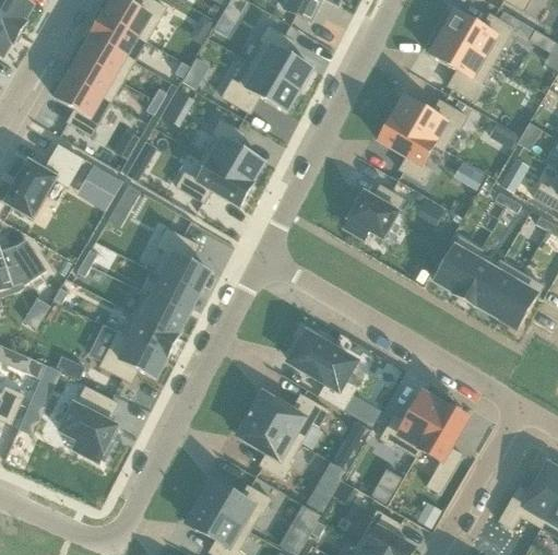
[(0,20),(21,32),(27,20),(24,19),(34,3),(28,0),(0,0),(0,20)]
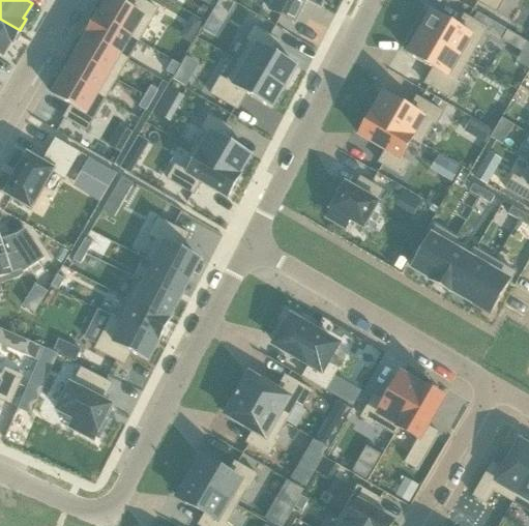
[(107,0),(98,13),(98,15),(139,38),(157,6),(146,0),(130,0),(127,4),(120,0),(107,0)]
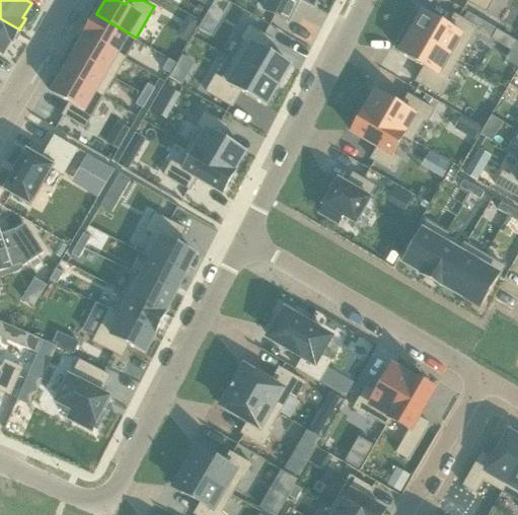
[(213,0),(211,4),(222,11),(227,1),(225,0),(213,0)]
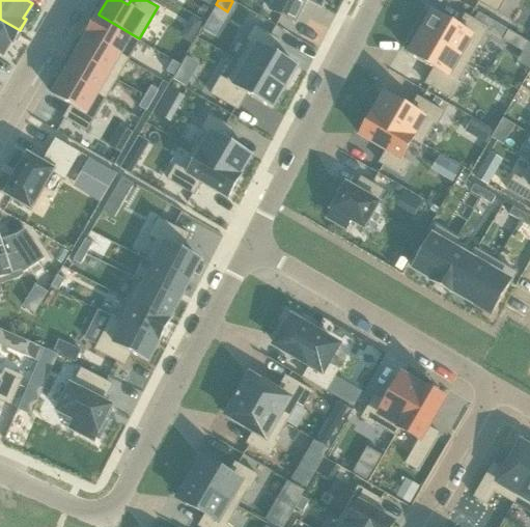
[(274,0),(271,7),(298,20),(307,0),(315,0),(321,3),(322,0),(274,0)]
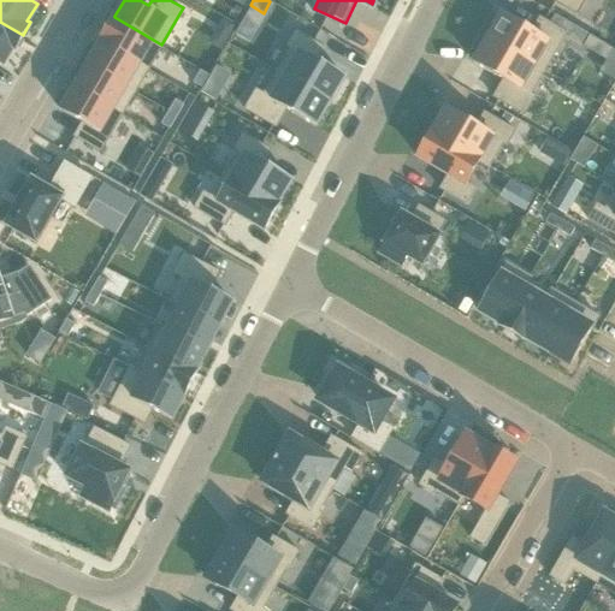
[(559,0),(577,11),(583,0),(559,0)]
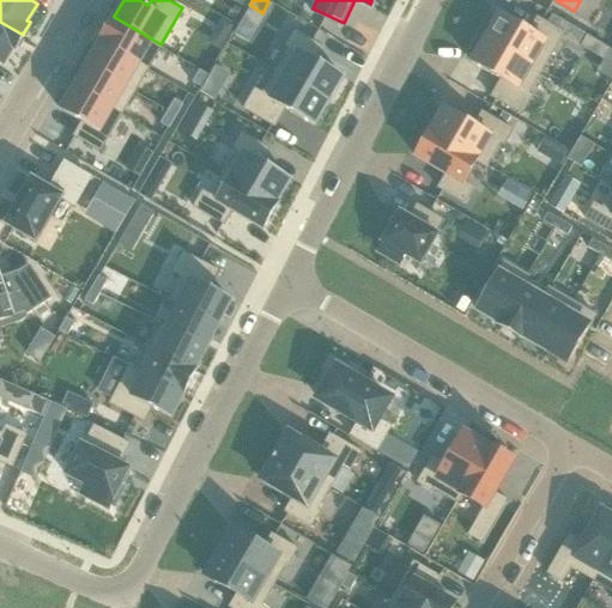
[(501,11),(486,35),(540,67),(563,30),(537,14),(529,28),(501,11)]
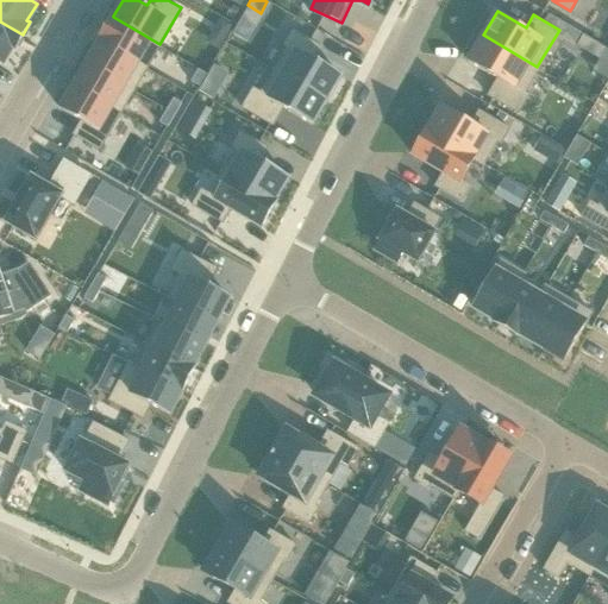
[(112,14),(98,39),(99,41),(100,39),(146,65),(160,44),(113,17),(113,16),(112,14)]
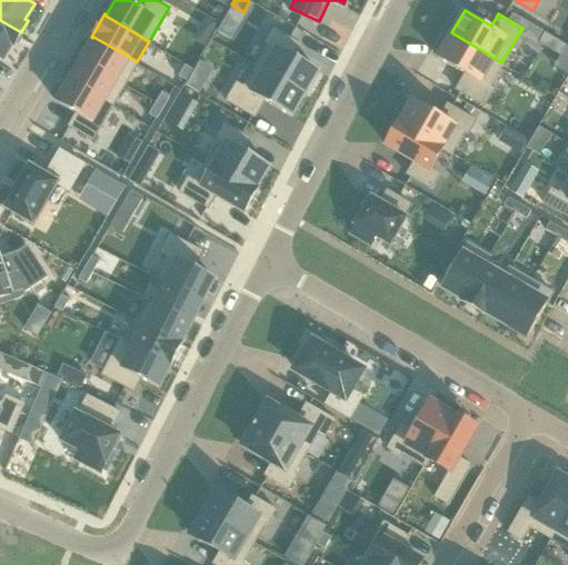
[(203,28),(211,31),(217,20),(206,13),(201,21),(203,28)]
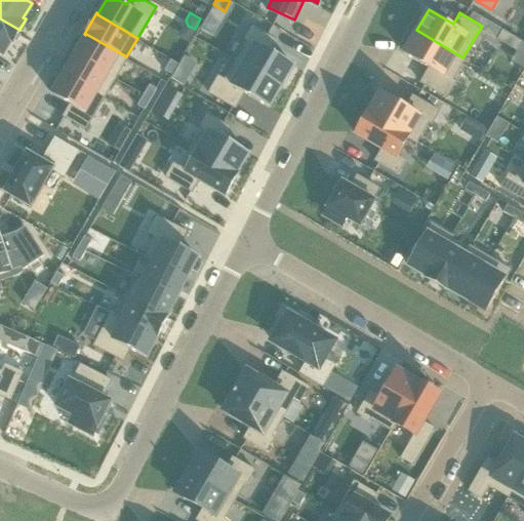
[(0,51),(3,53),(11,38),(13,39),(19,30),(0,18),(0,51)]
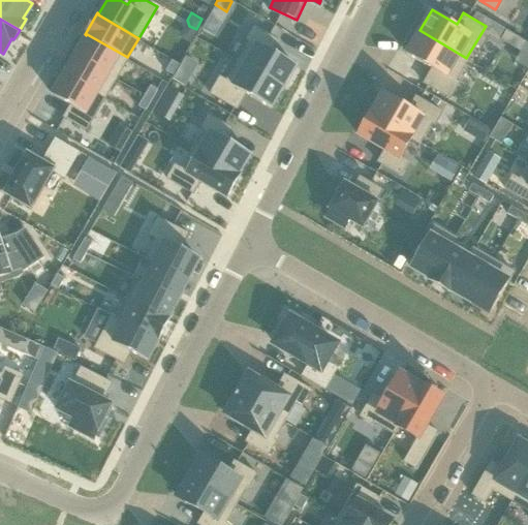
[(249,38),(238,58),(283,85),(296,64),(270,49),(276,37),(254,24),(246,37),(249,38)]
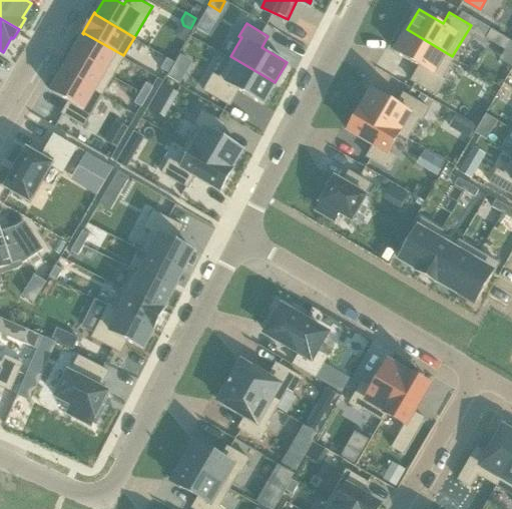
[(511,37),(492,26),(486,36),(505,47),(499,57),(511,63),(511,37)]
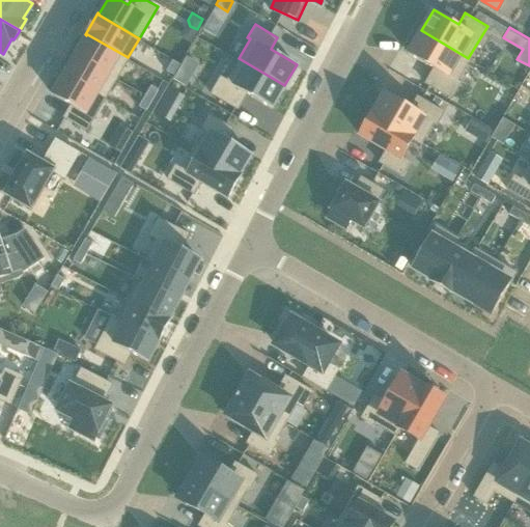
[(421,30),(409,52),(434,66),(425,81),(451,96),(461,80),(456,78),(468,58),(421,30)]
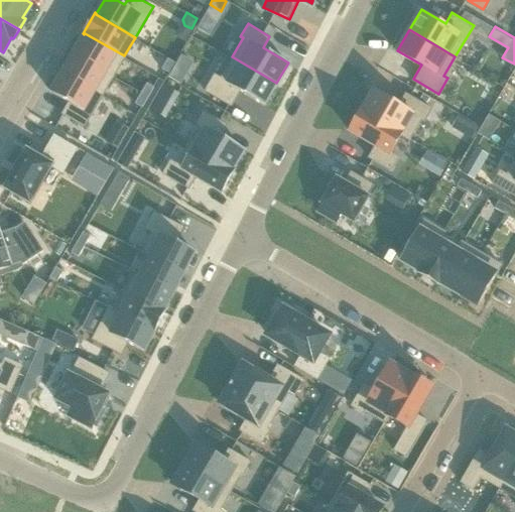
[(84,34),(74,51),(113,75),(124,55),(85,33),(84,34)]
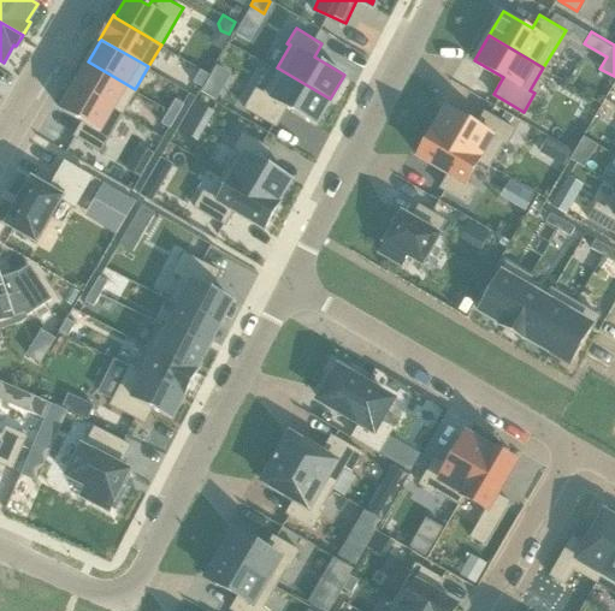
[(88,61),(75,84),(122,112),(135,89),(88,61)]
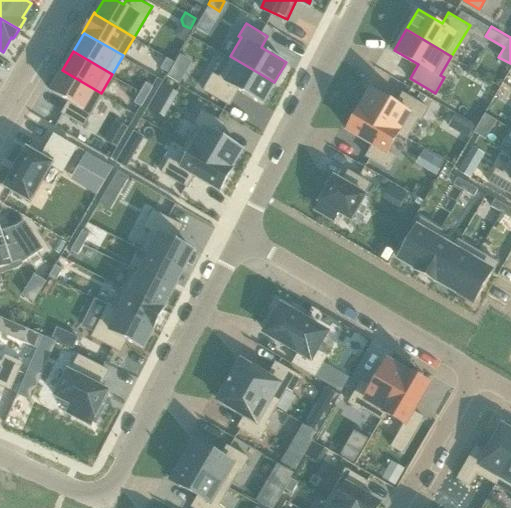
[(179,52),(167,73),(178,80),(191,58),(179,52)]
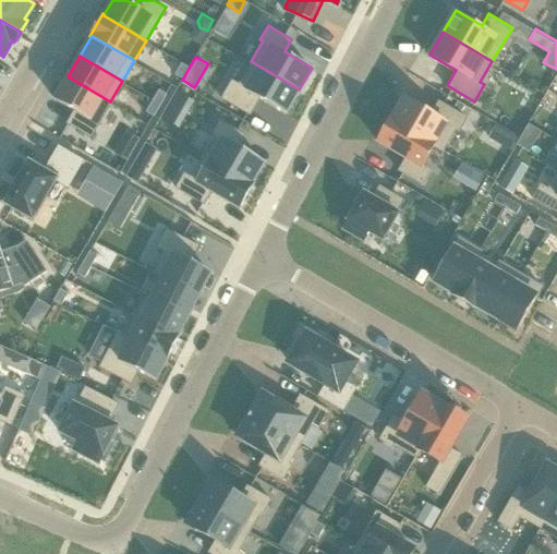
[(181,60),(174,72),(182,76),(189,65),(181,60)]
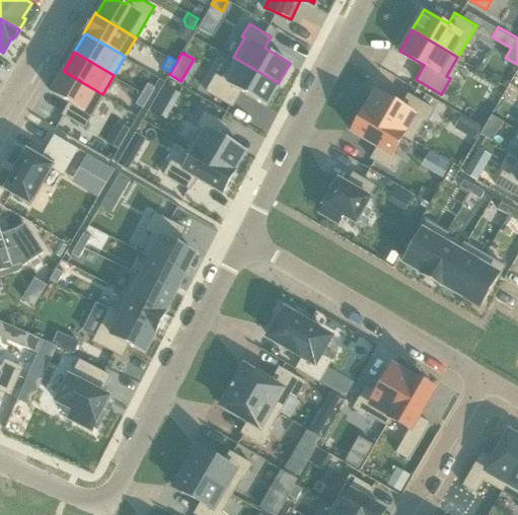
[(216,73),(206,89),(232,103),(240,89),(266,103),(278,83),(233,57),(222,77),(216,73)]
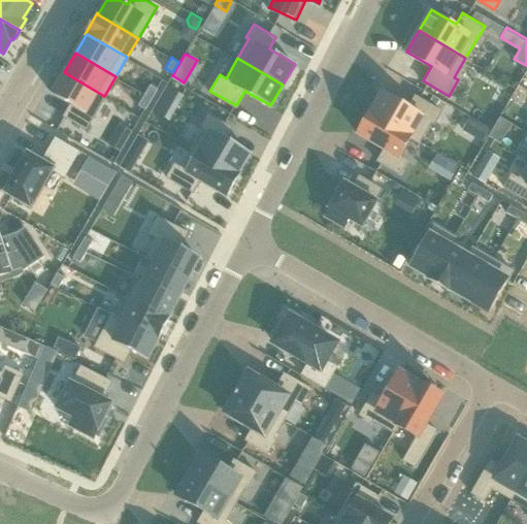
[(64,72),(53,93),(70,103),(64,115),(86,127),(104,96),(64,72)]
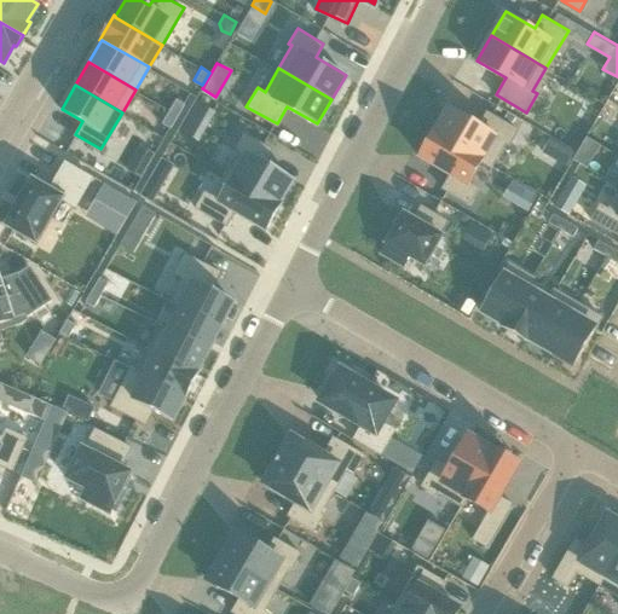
[(175,97),(168,109),(178,114),(185,102),(175,97)]
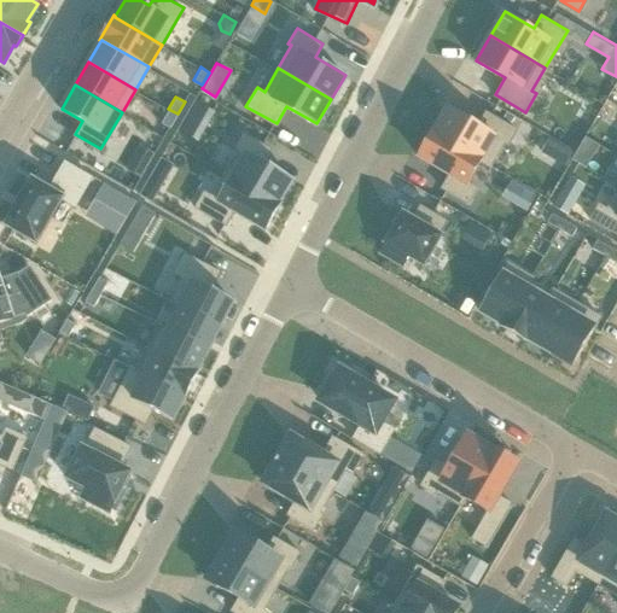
[(195,100),(188,111),(204,121),(210,109),(195,100)]
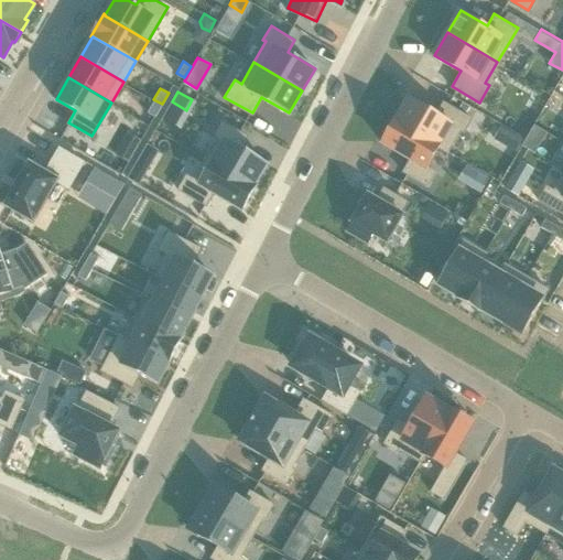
[(397,118),(397,119),(439,144),(446,150),(459,128),(463,130),(471,117),(443,100),(436,112),(410,97),(397,118)]
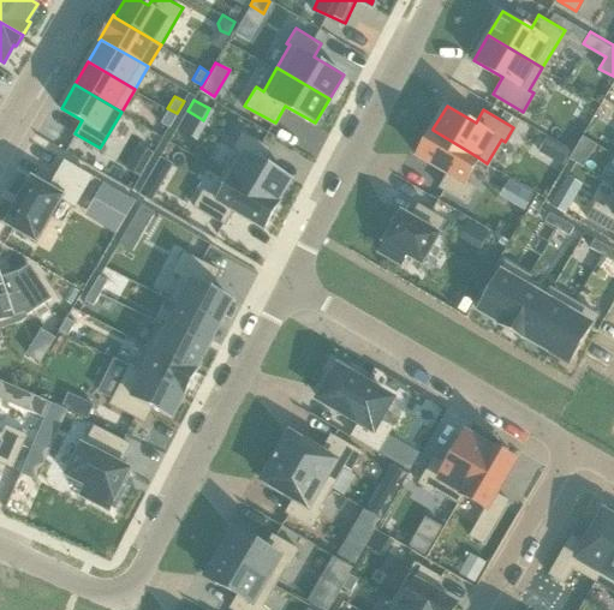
[(167,108),(160,120),(170,125),(177,113),(167,108)]
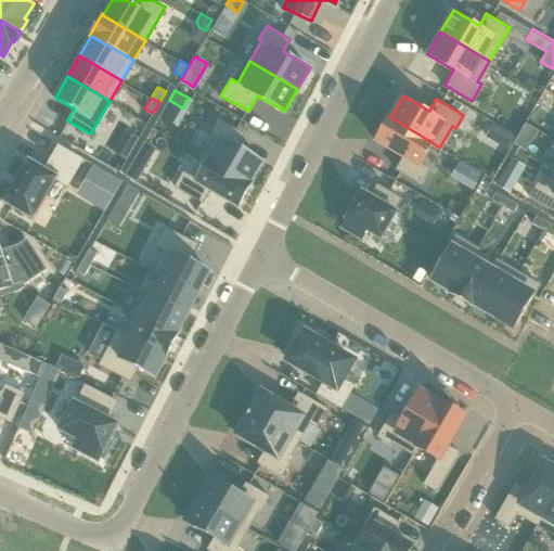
[(389,116),(376,139),(403,155),(397,167),(420,181),(428,167),(420,162),(432,142),(390,117),(390,116),(389,116)]
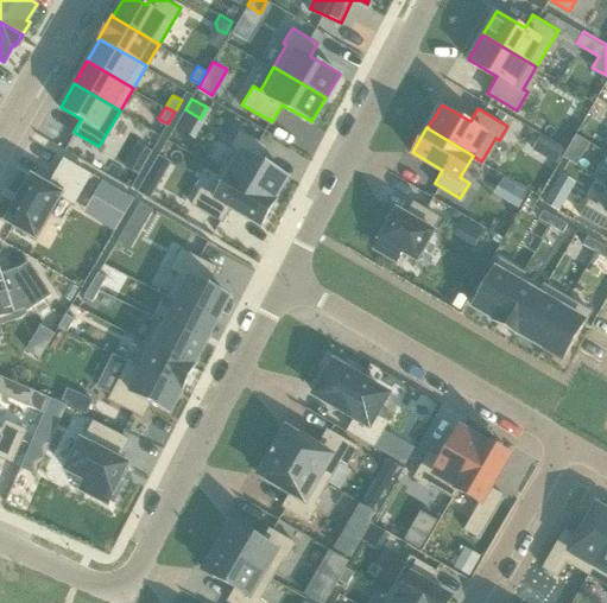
[(234,146),(221,169),(273,198),(274,197),(288,175),(258,158),(265,145),(240,129),(231,144),(234,146)]
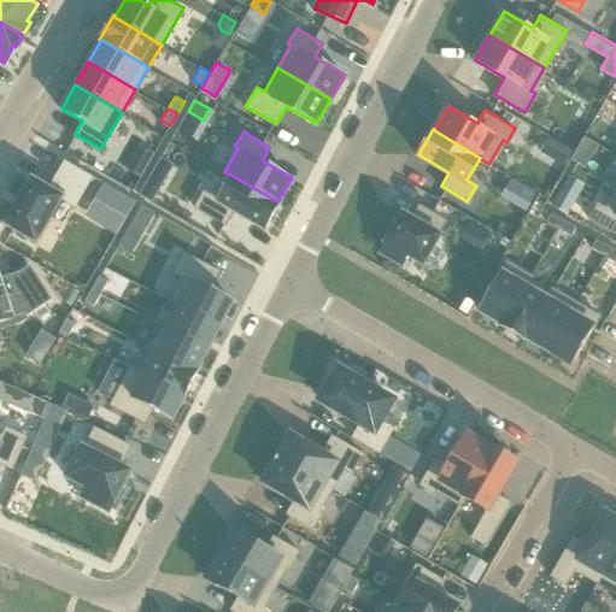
[(585,134),(572,156),(585,164),(598,141),(585,134)]
